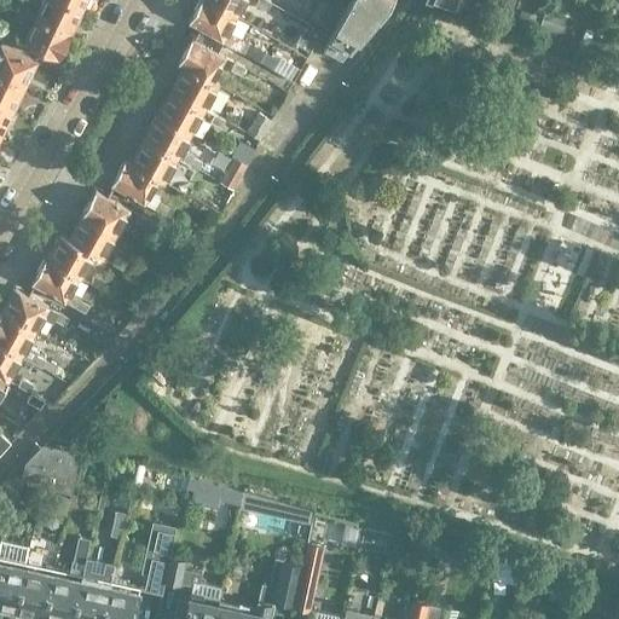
[(64,0),(41,0),(35,16),(70,33),(82,9),(64,0)]
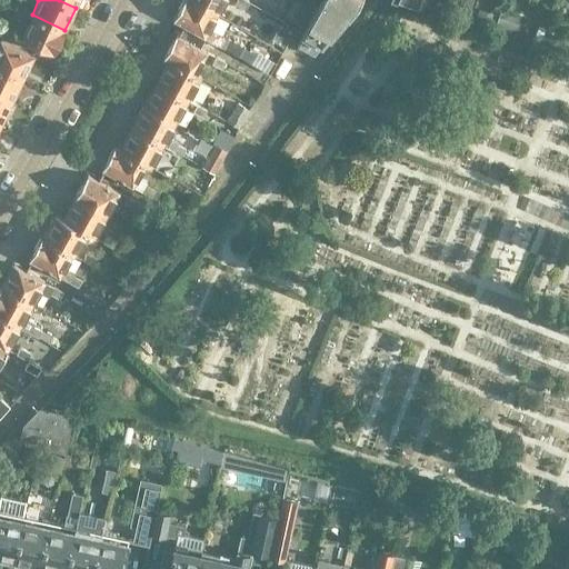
[(182,0),(172,19),(185,26),(206,37),(253,65),(259,56),(231,40),(210,29),(218,15),(192,0),(182,0)]
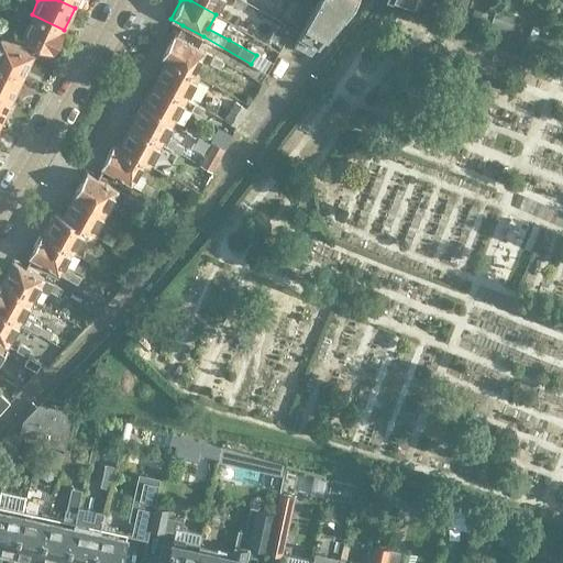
[(190,0),(216,14),(223,0),(190,0)]
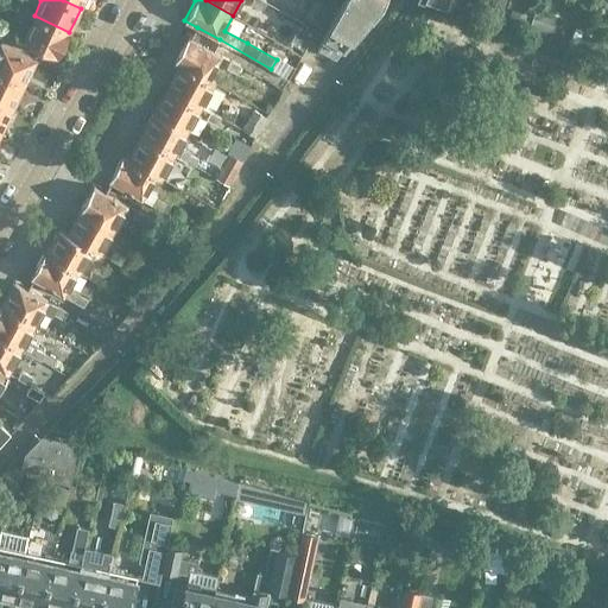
[(316,0),(308,18),(318,24),(330,2),(329,2),(324,0),(316,0)]
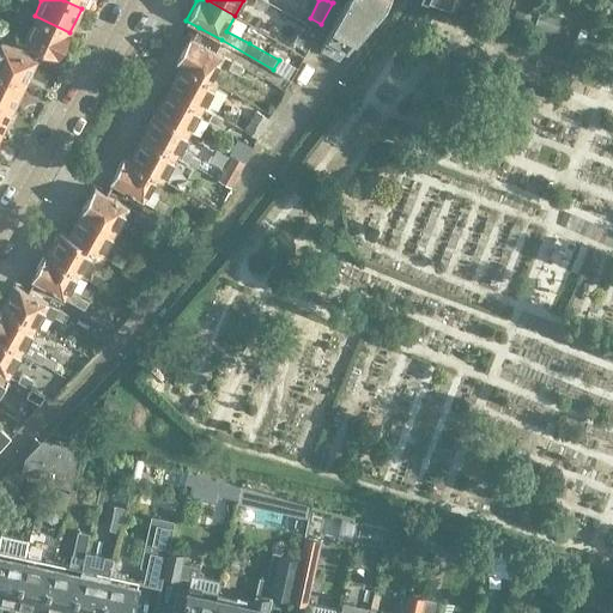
[(345,0),(320,48),(339,59),(386,4),(387,0),(345,0)]
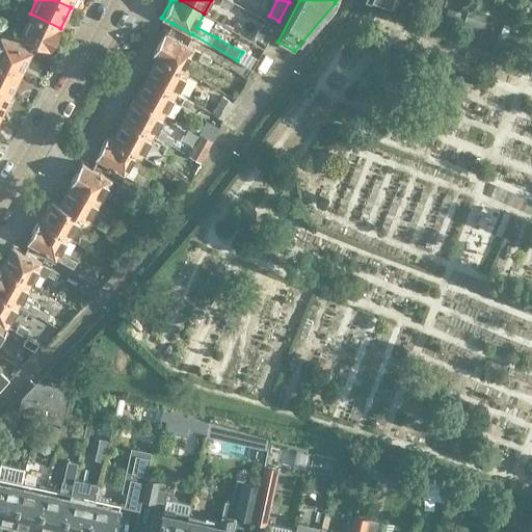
[(380,0),(394,5),(395,3),(418,10),(421,0),(380,0)]
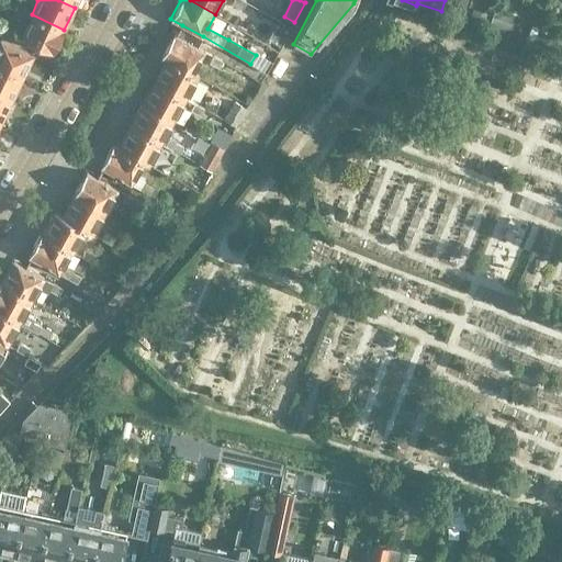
[(448,0),(446,7),(463,11),(467,0),(448,0)]
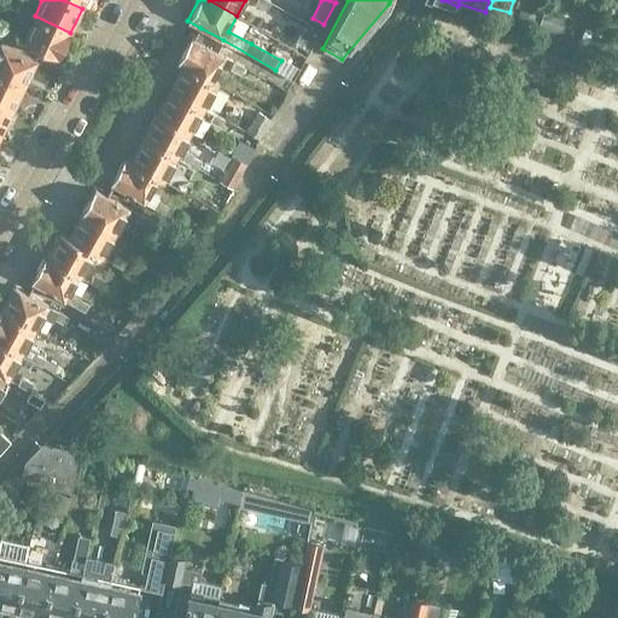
[(559,3),(557,10),(566,13),(569,5),(559,3)]
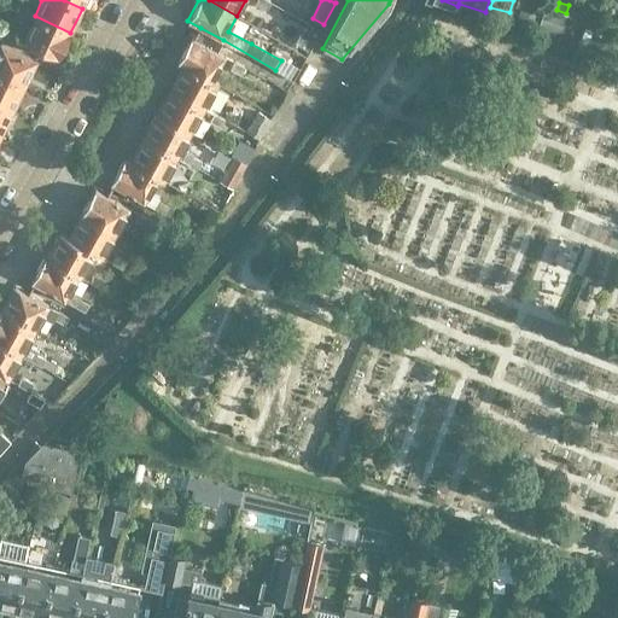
[(520,11),(517,23),(534,30),(538,16),(520,11)]
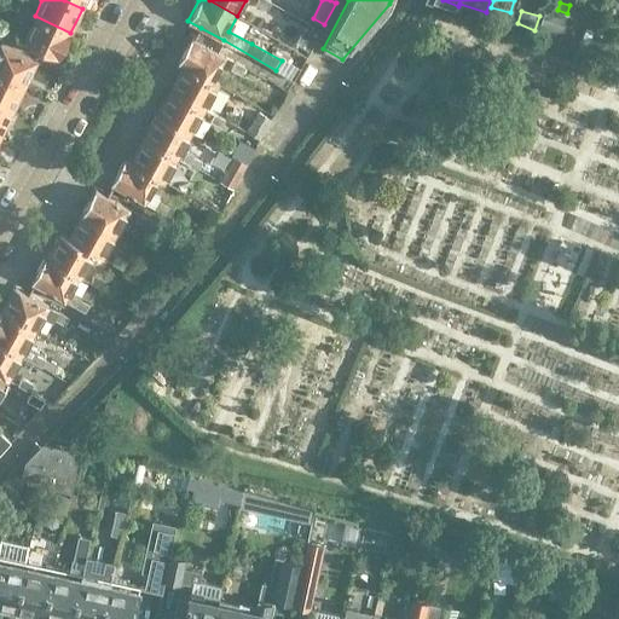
[(537,30),(557,38),(563,17),(544,11),(537,30)]
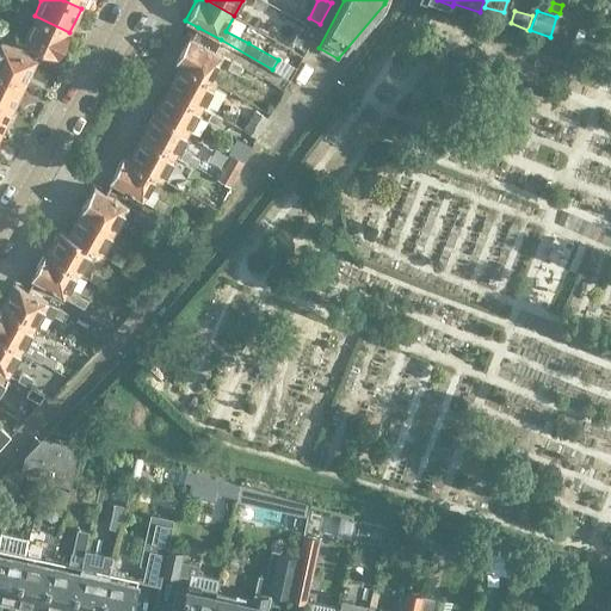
[(35,16),(23,41),(57,57),(69,32),(35,16)]
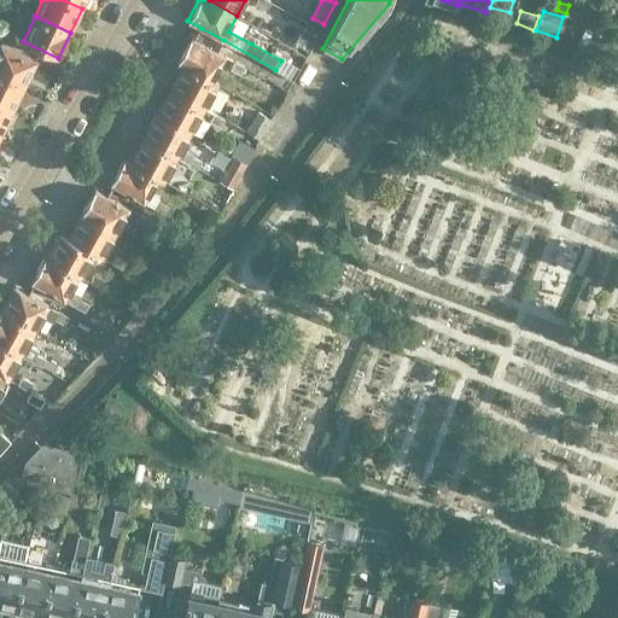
[(200,28),(193,39),(217,51),(223,40),(200,28)]
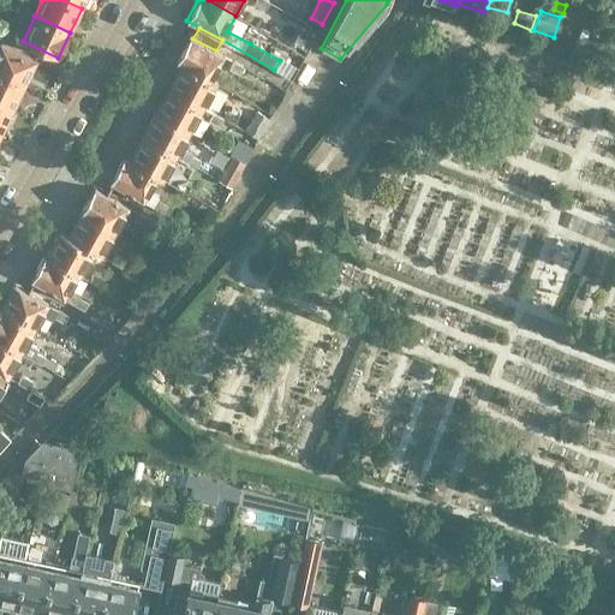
[(190,37),(177,63),(183,66),(202,75),(210,79),(219,65),(228,70),(230,67),(240,75),(239,79),(257,90),(264,78),(244,67),(224,55),(216,51),(192,39),(190,37)]
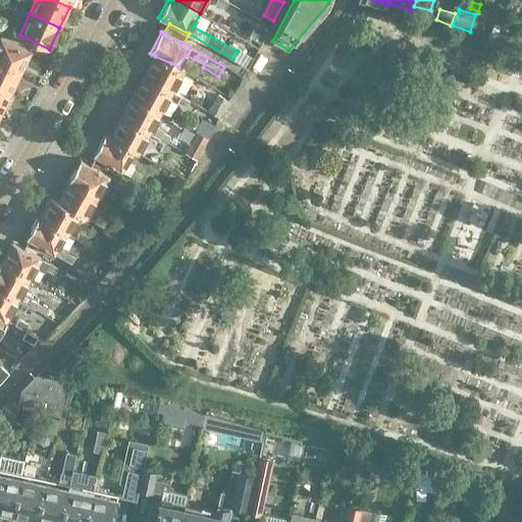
[(0,36),(0,62),(20,72),(30,51),(13,43),(13,42),(0,36)]
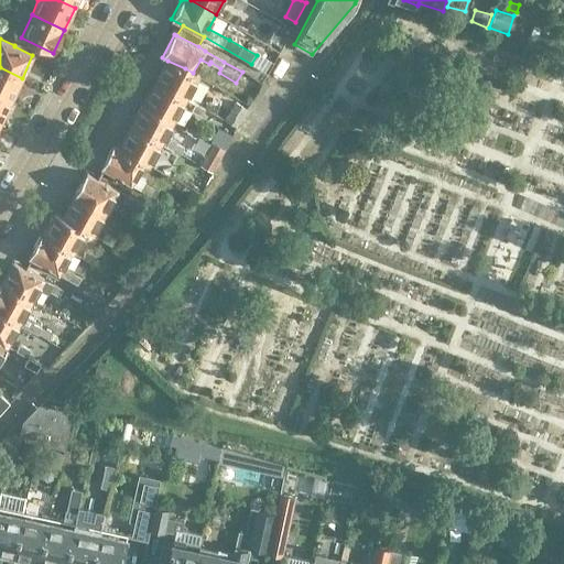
[(167,61),(155,82),(187,98),(194,86),(203,91),(204,88),(213,94),(217,86),(199,76),(193,73),(185,68),(167,61)]
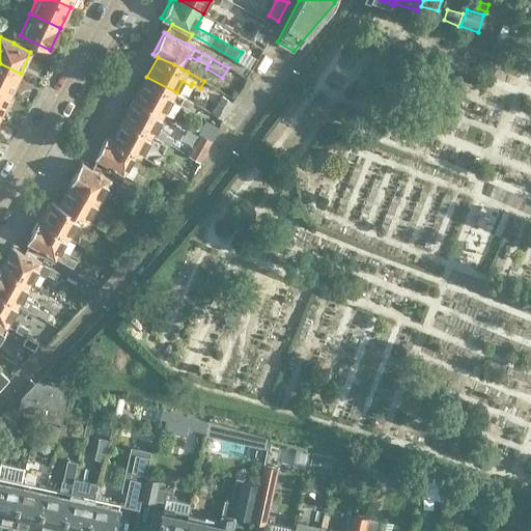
[(0,88),(10,93),(21,74),(0,63),(0,88)]
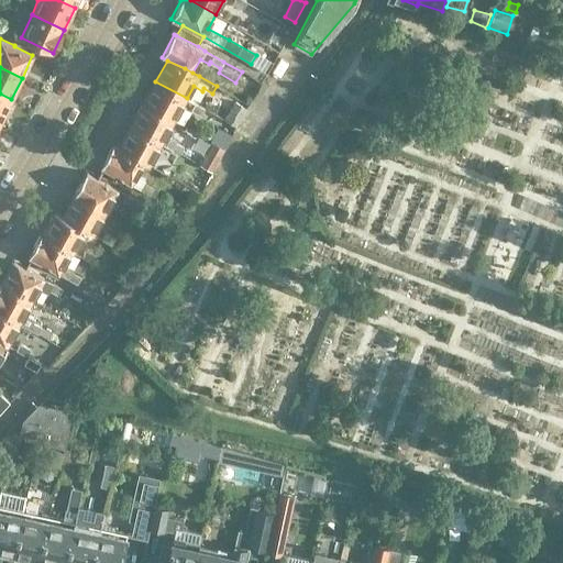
[(147,94),(142,103),(174,121),(180,109),(187,98),(155,81),(150,91),(147,94)]
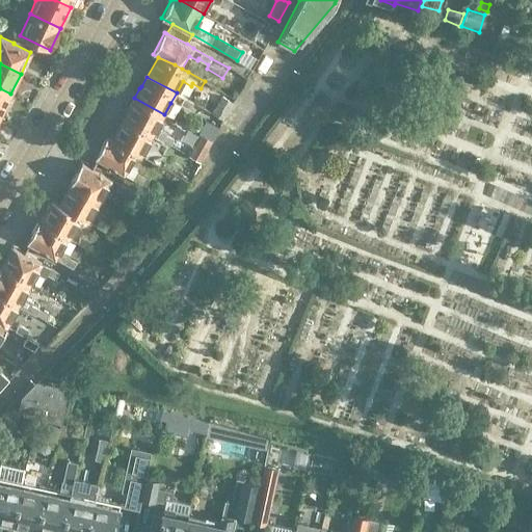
[(10,94),(0,88),(0,114),(1,114),(1,115),(10,94)]
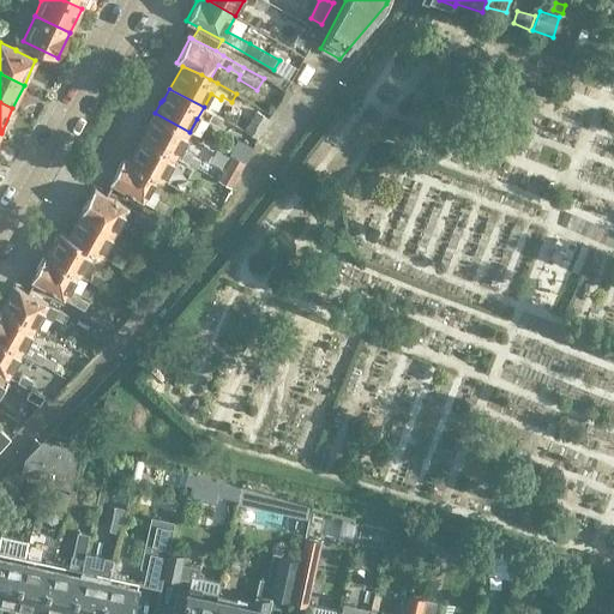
[(258,110),(247,131),(258,137),(269,118),(258,110)]
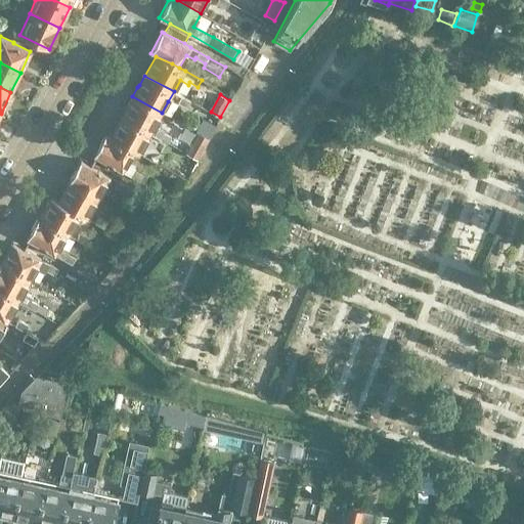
[(122,117),(150,133),(168,142),(171,137),(163,132),(164,130),(156,125),(162,113),(132,96),(128,104),(127,107),(122,117)]
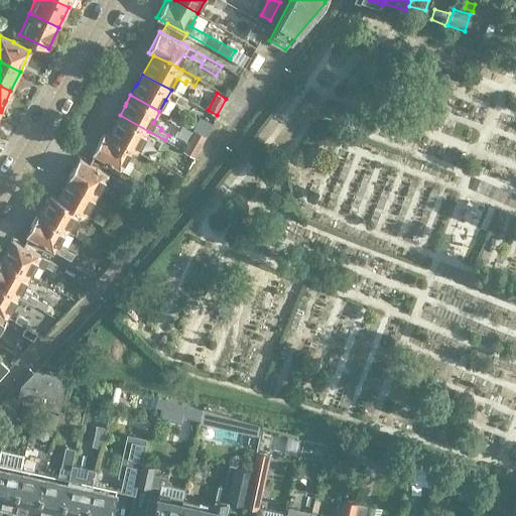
[(178,95),(175,101),(183,106),(186,100),(178,95)]
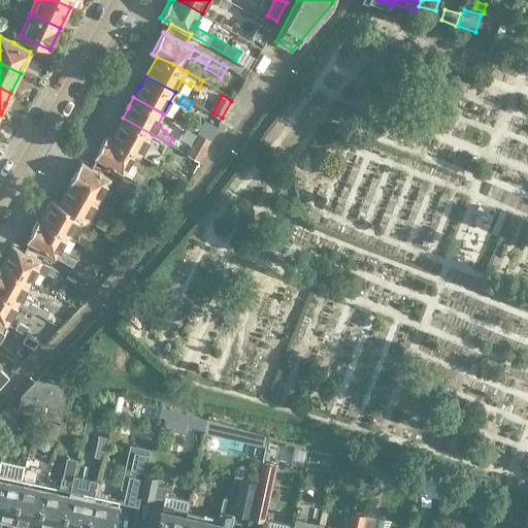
[(111,138),(135,152),(139,155),(144,146),(152,134),(123,118),(111,138)]
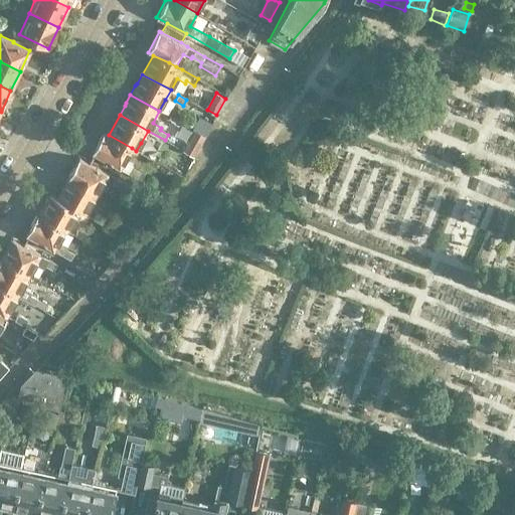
[(199,118),(193,129),(201,134),(206,136),(212,125),(199,118)]
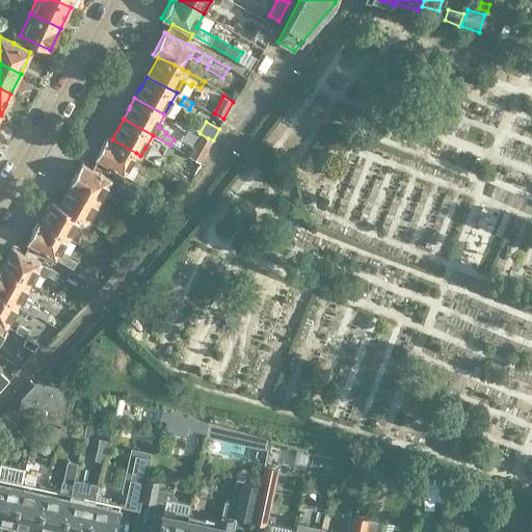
[(201,135),(190,155),(202,161),(212,140),(201,135)]
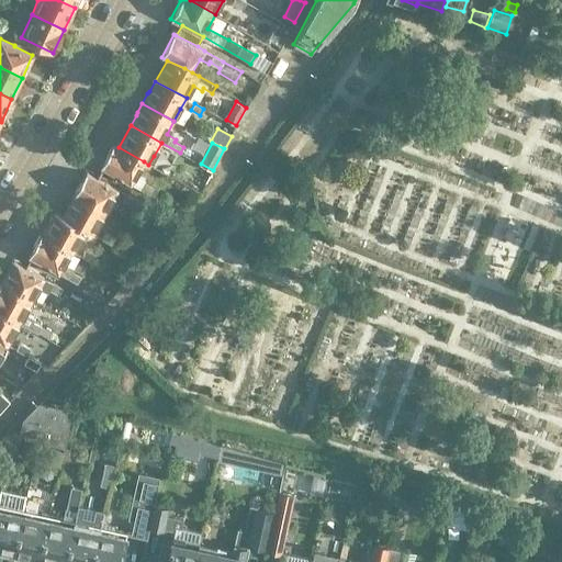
[(113,144),(100,166),(112,172),(112,173),(132,184),(149,193),(153,187),(144,181),(144,180),(136,176),(144,161),(119,147),(113,144)]
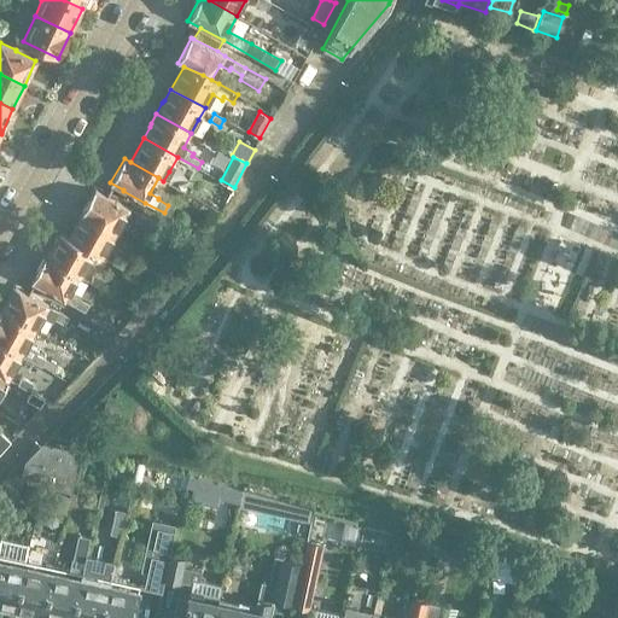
[(94,190),(81,214),(82,215),(116,234),(130,209),(118,202),(117,202),(94,190)]
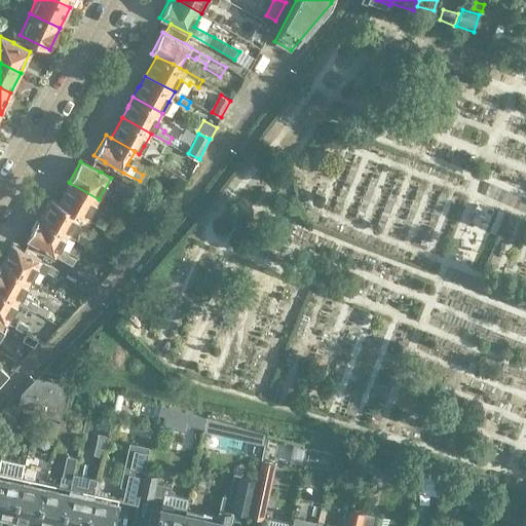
[(179,162),(174,173),(186,179),(191,170),(179,162)]
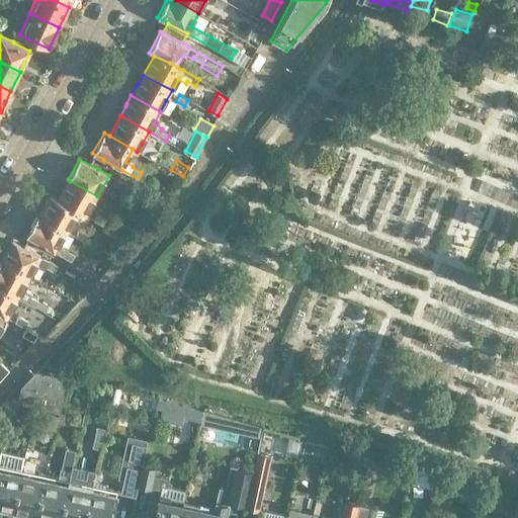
[(126,184),(116,179),(112,187),(122,192),(126,184)]
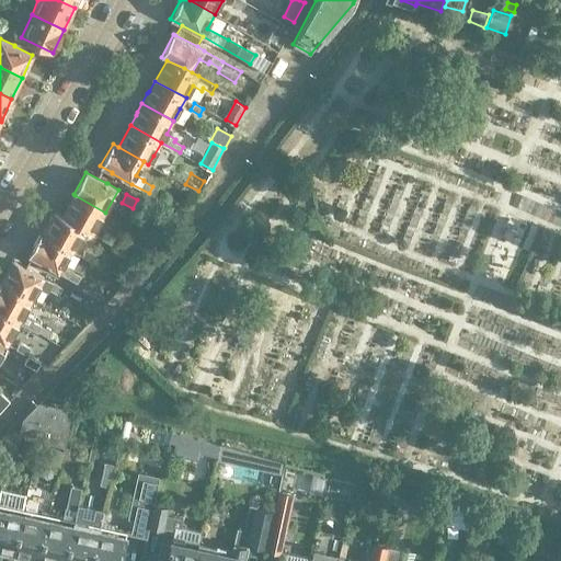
[(75,195),(63,216),(75,222),(75,224),(86,230),(93,233),(98,226),(105,213),(75,195)]
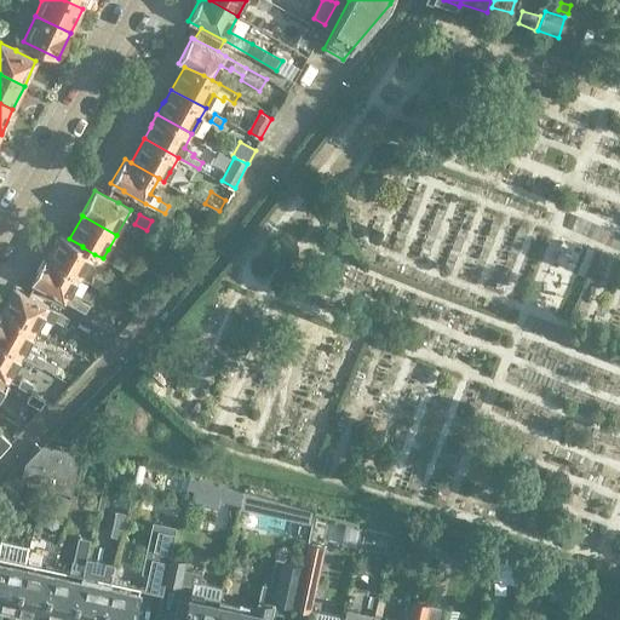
[(47,258),(47,259),(78,279),(81,280),(95,254),(82,247),(82,246),(69,239),(61,234),(59,237),(57,240),(55,244),(53,247),(47,258)]
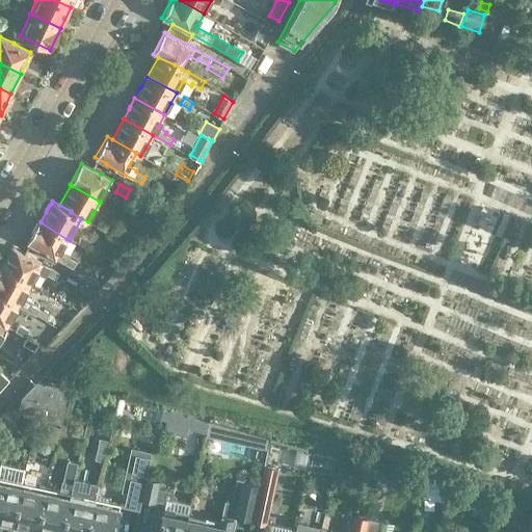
[(105,232),(109,224),(98,218),(95,225),(105,232)]
